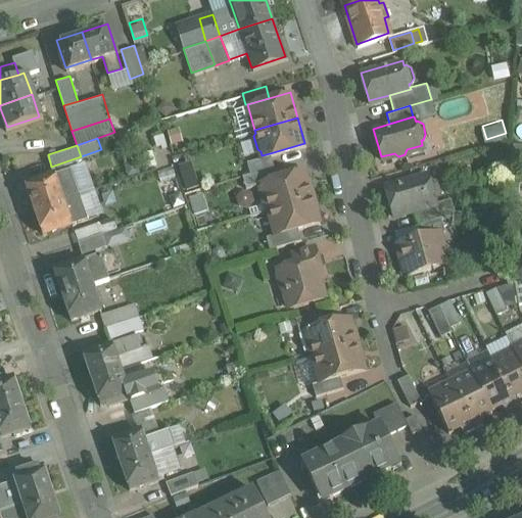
[(262,155),(246,159),(249,172),(273,165),(270,153),(262,155)]
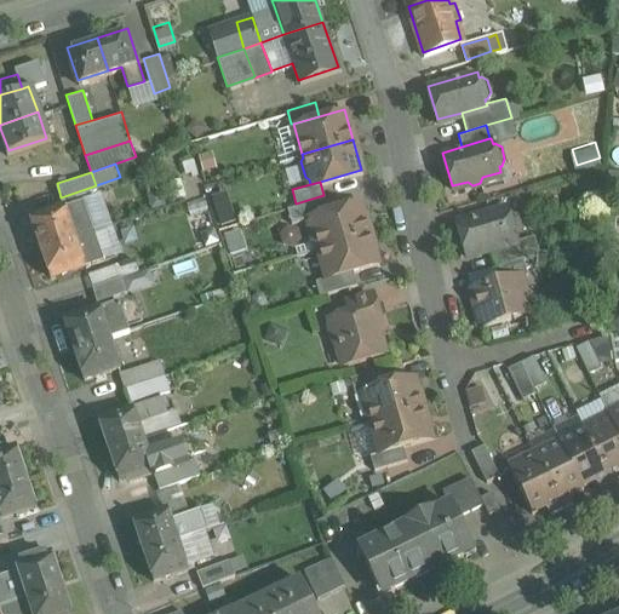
[(219,218),(233,214),(227,187),(215,189),(219,218)]
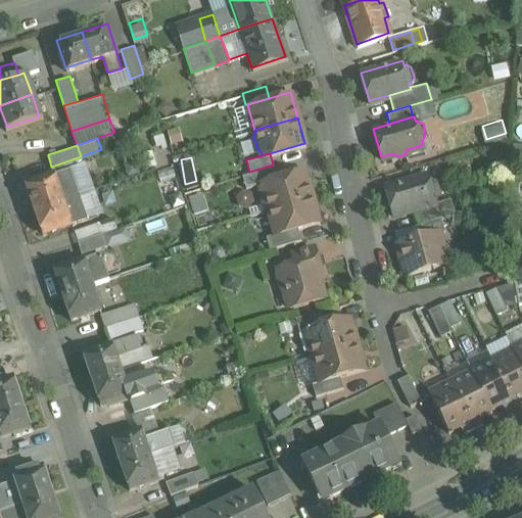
[(249,172),(241,174),(245,186),(261,181),(276,176),(273,165),(249,172)]
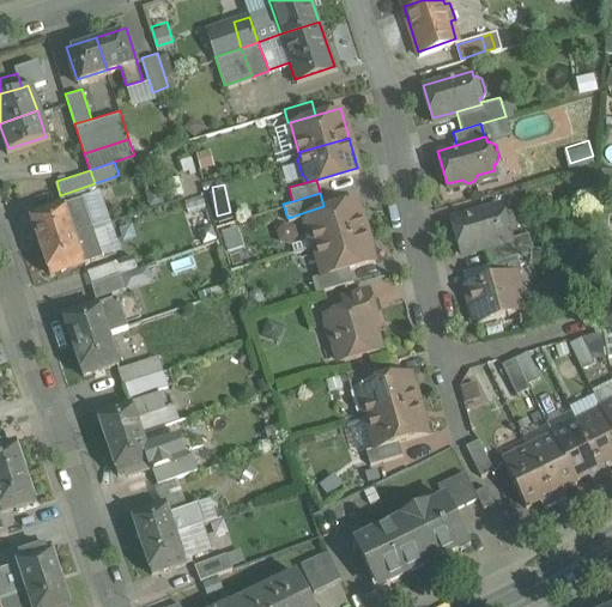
[(64,201),(30,213),(40,242),(91,224),(82,195),(64,201)]
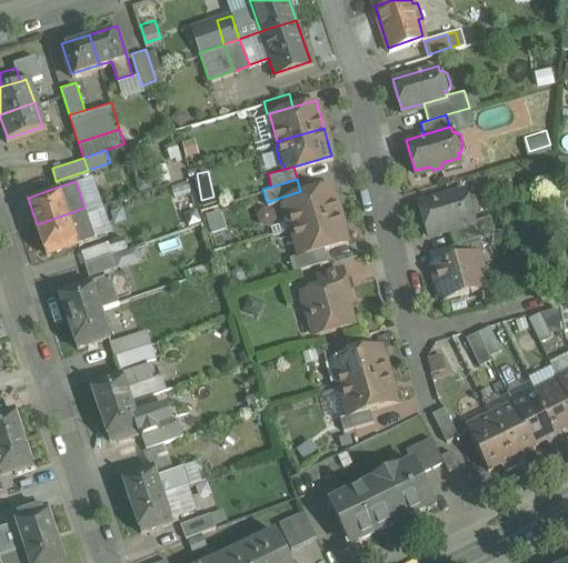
[(300,191),(284,197),(285,202),(282,205),(287,219),(290,221),(291,224),(338,211),(330,183),(300,191)]
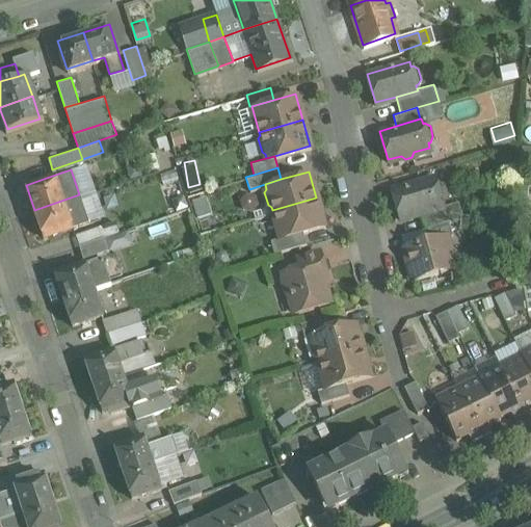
[(433,176),(391,188),(399,217),(419,211),(442,205),(442,204),(441,200),(442,200),(445,193),(443,184),(436,181),(434,181),(433,176)]
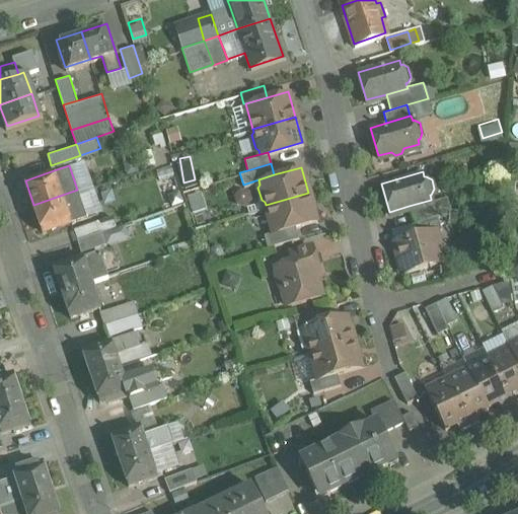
[(235,202),(248,203),(249,188),(235,187),(235,202)]
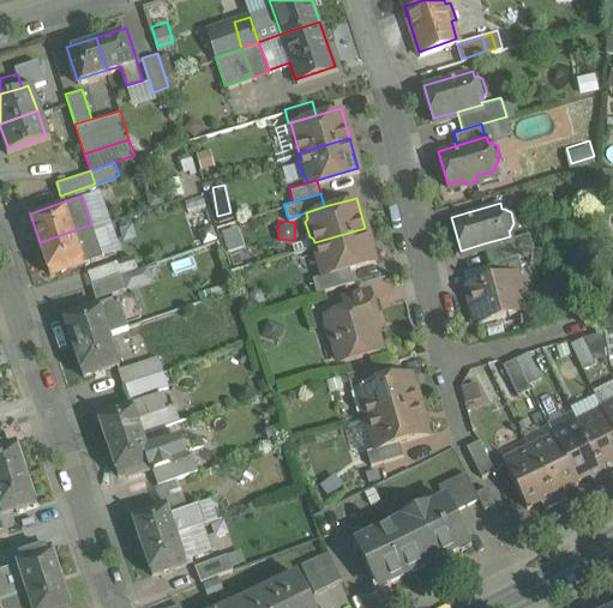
[(91,224),(40,242),(49,272),(102,254),(91,224)]
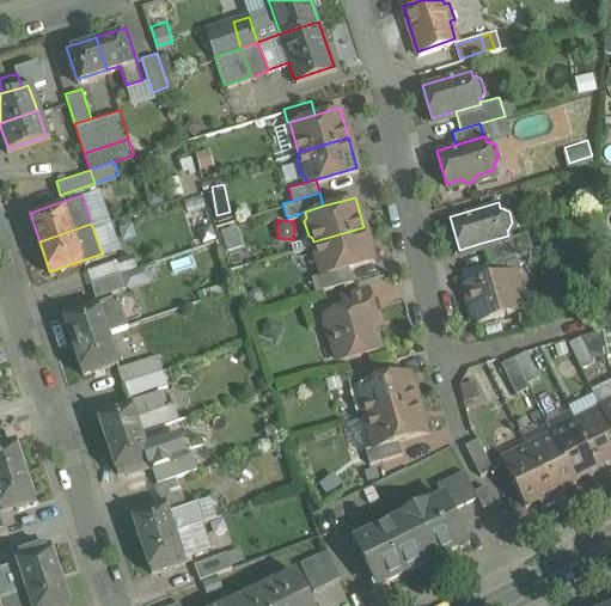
[(364,227),(313,242),(322,271),(348,264),(372,257),(364,227)]
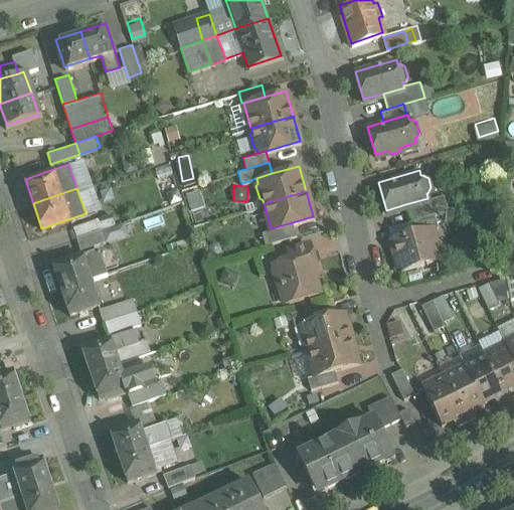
[(443,193),(427,197),(427,198),(405,204),(410,219),(434,213),(448,209),(443,193)]
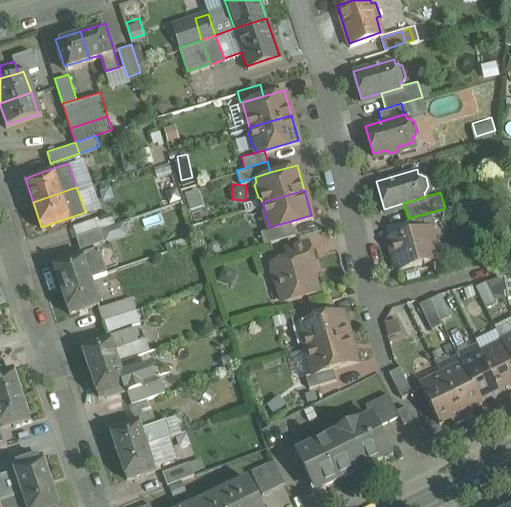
[(98,226),(100,226),(113,221),(110,211),(94,216),(98,226)]
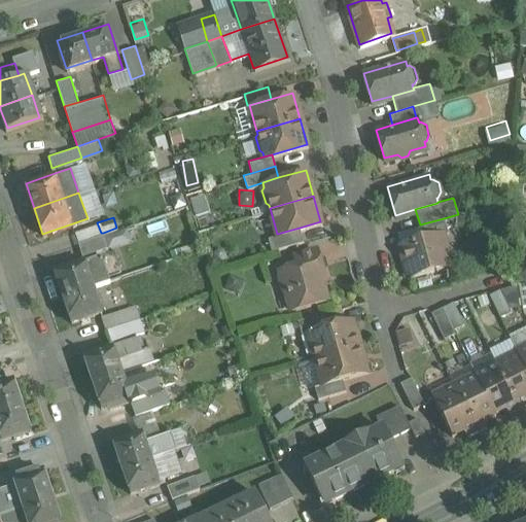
[(444,218),(420,224),(423,237),(440,232),(447,230),(444,218)]
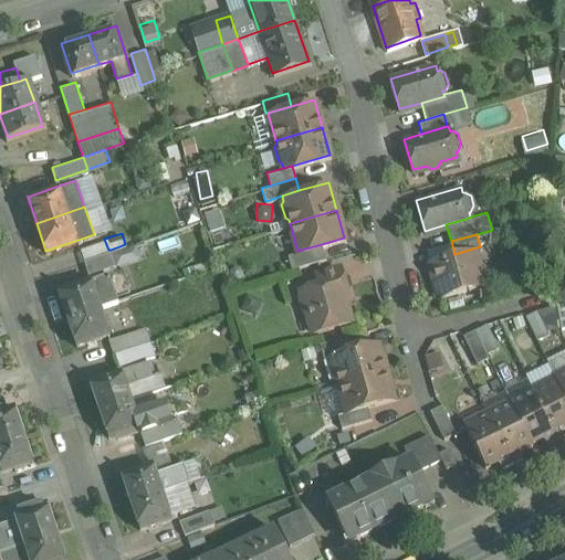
[(108,250),(104,239),(80,247),(83,259),(108,250)]
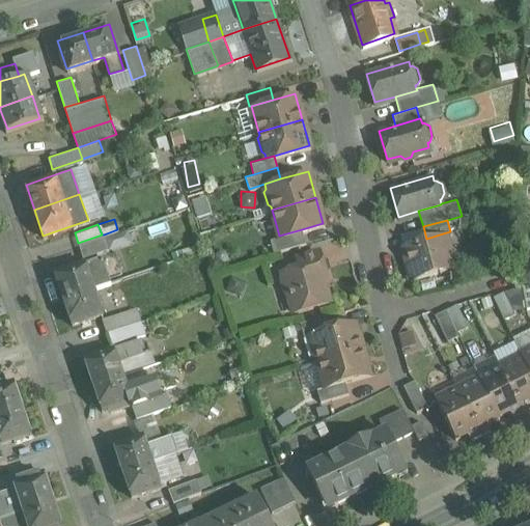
[(302,229),(279,236),(270,238),(273,251),(305,242),(302,229)]
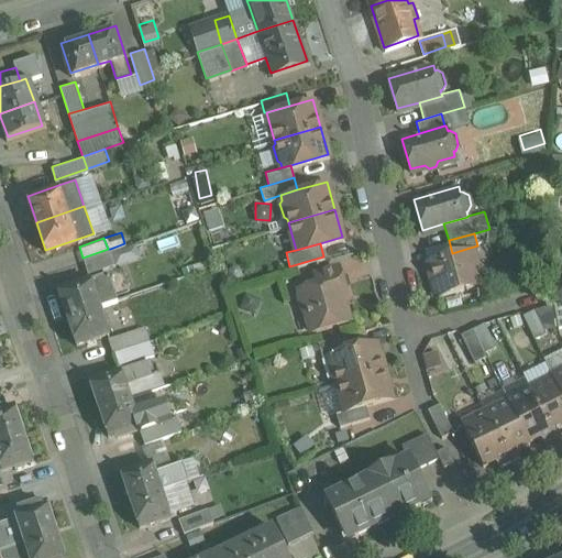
[(452,253),(428,260),(438,294),(480,282),(470,248),(452,253)]
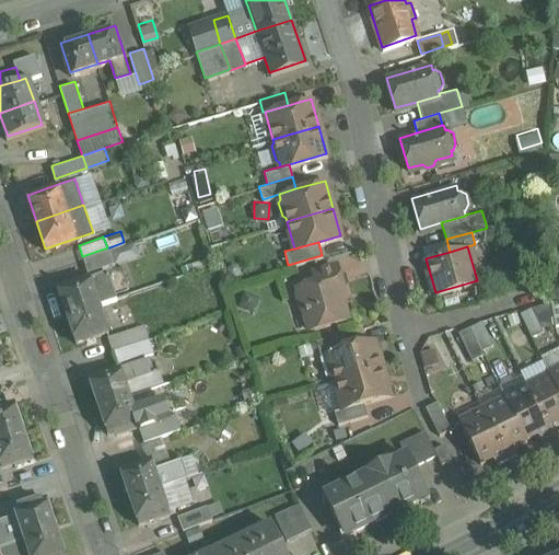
[(107,247),(82,256),(86,270),(114,261),(109,247),(107,247)]
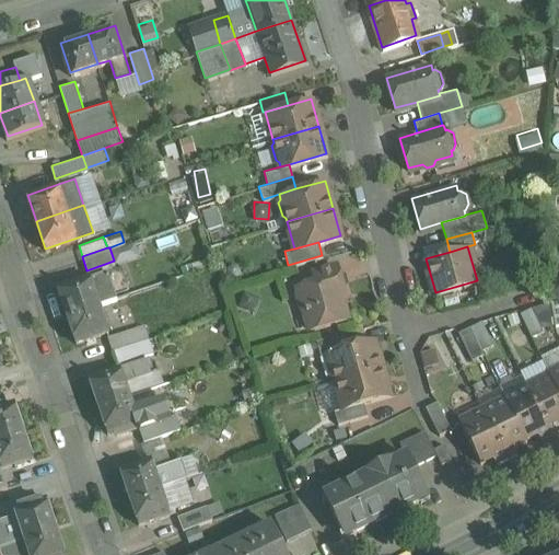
[(337,264),(313,272),(315,280),(316,284),(340,277),(337,264)]
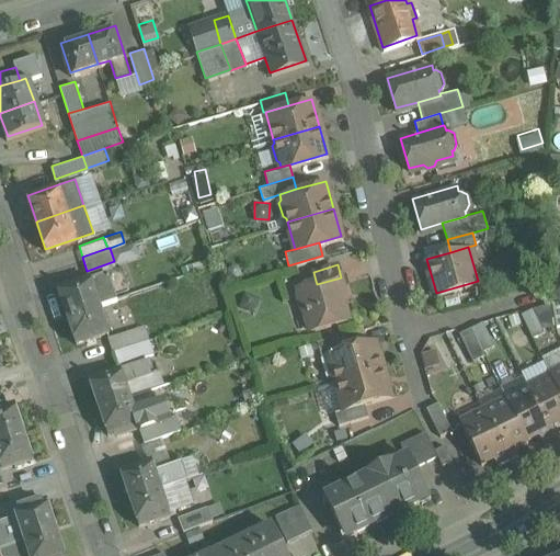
[(106,270),(89,276),(58,286),(67,313),(98,303),(116,297),(106,270)]
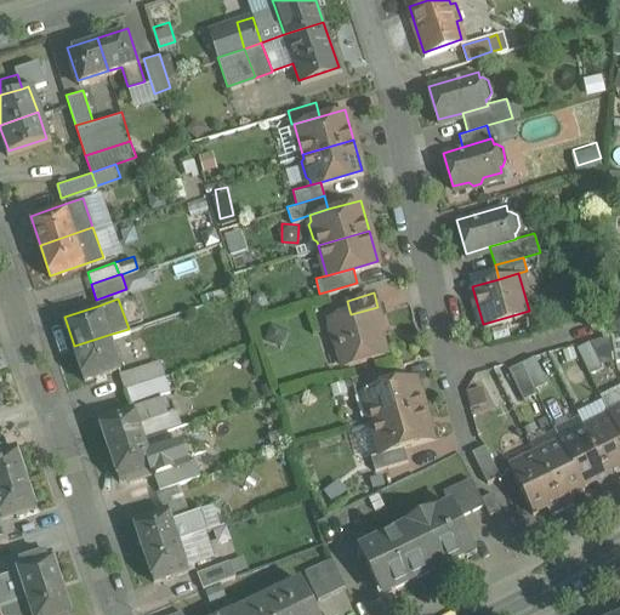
[(377,307),(351,314),(350,311),(330,317),(330,319),(328,324),(331,339),(337,341),(343,363),(384,351),(376,326),(382,325),(377,307)]
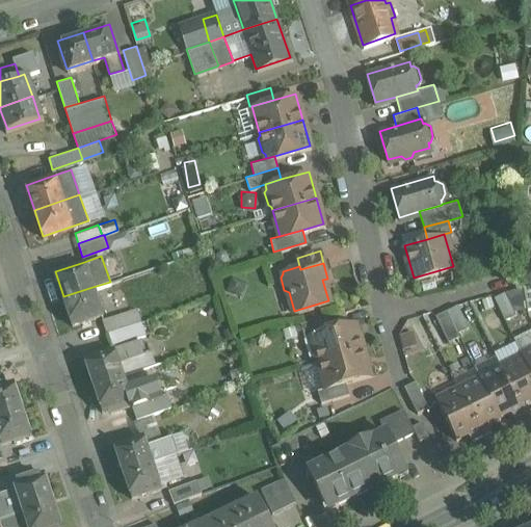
[(102,312),(93,287),(63,296),(72,322),(102,312)]
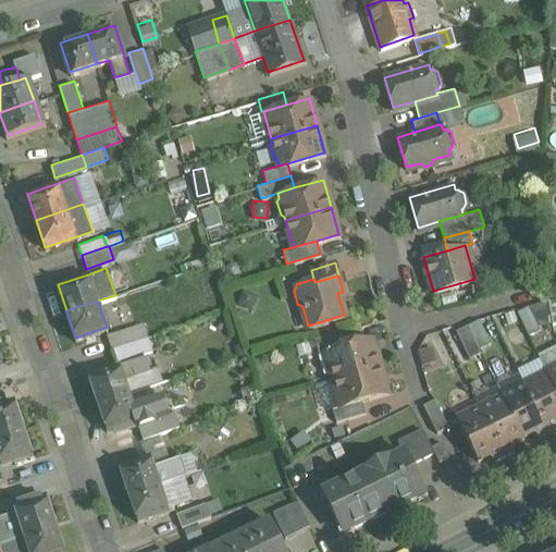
[(528,304),(516,309),(528,333),(540,327),(528,304)]
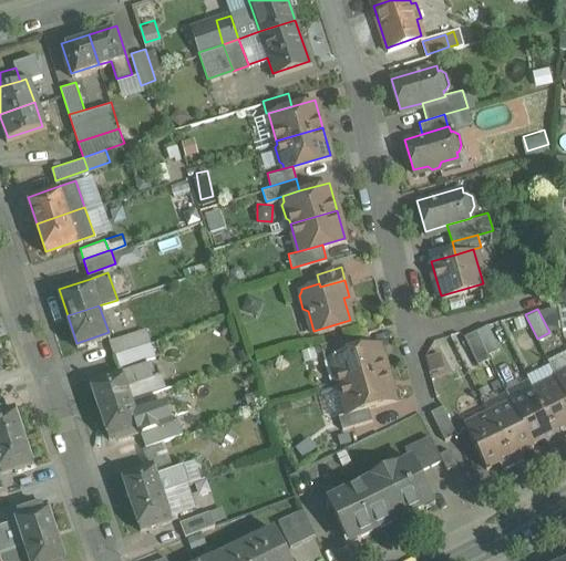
[(498,346),(487,322),(475,329),(486,352),(498,346)]
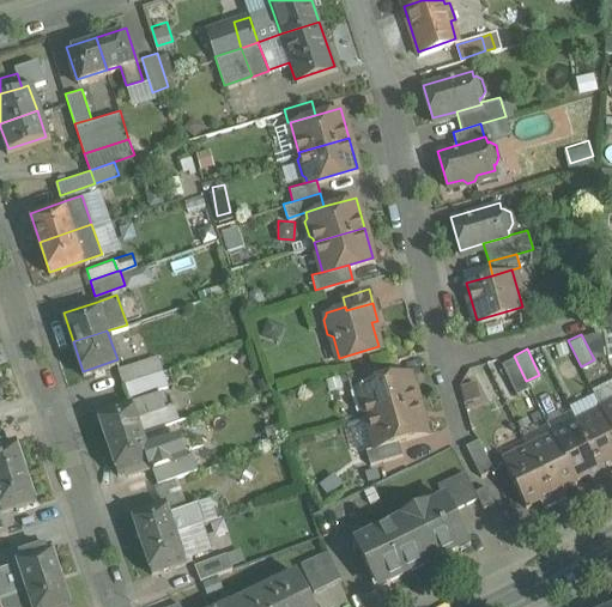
[(156,352),(145,357),(150,371),(162,368),(156,352)]
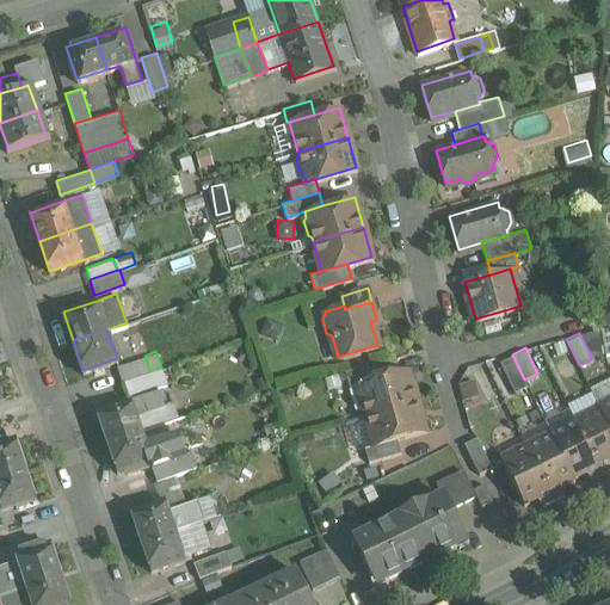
[(512,355),(499,360),(512,387),(524,380),(512,355)]
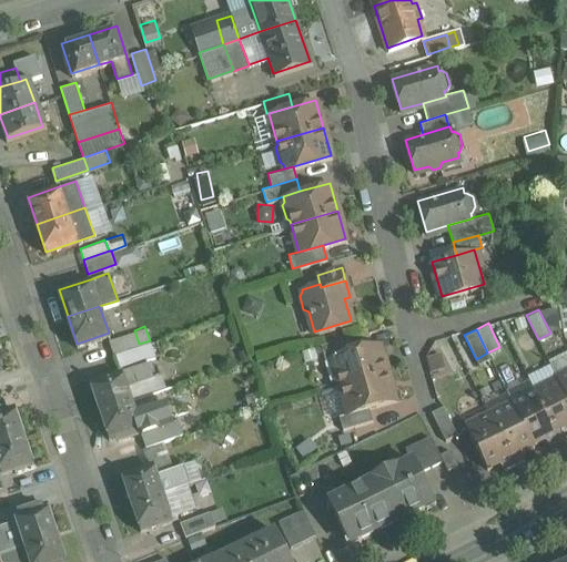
[(134,330),(109,338),(114,353),(137,345),(139,344),(134,330)]
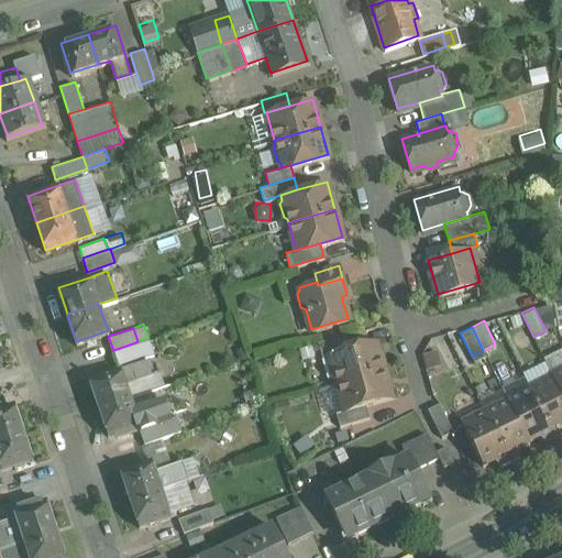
[(348,332),(317,341),(321,356),(328,353),(351,347),(348,332)]
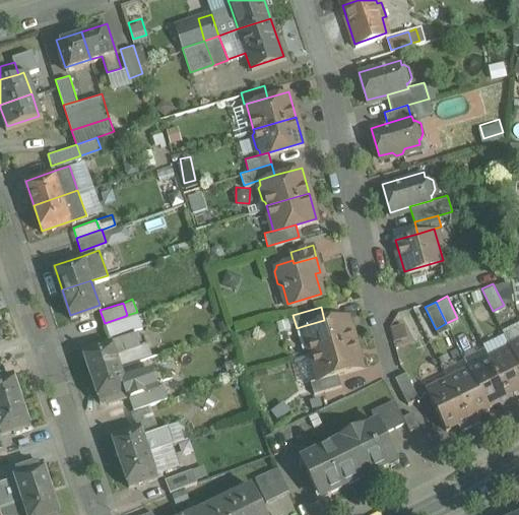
[(127,315),(125,316),(129,329),(141,325),(137,312),(127,315)]
